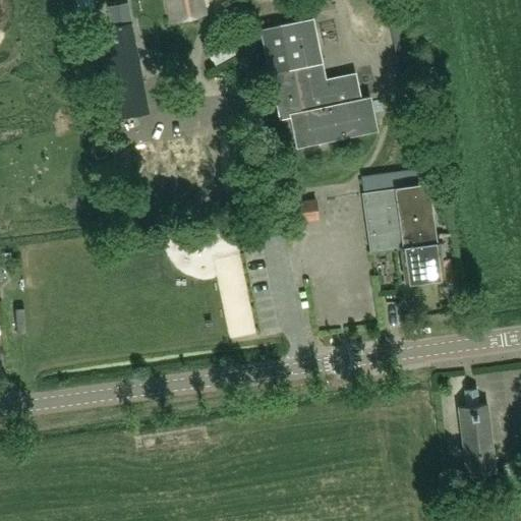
[(149,110),(147,98),(127,0),(124,0),(107,3),(111,27),(96,31),(109,104),(112,117),(149,110)]
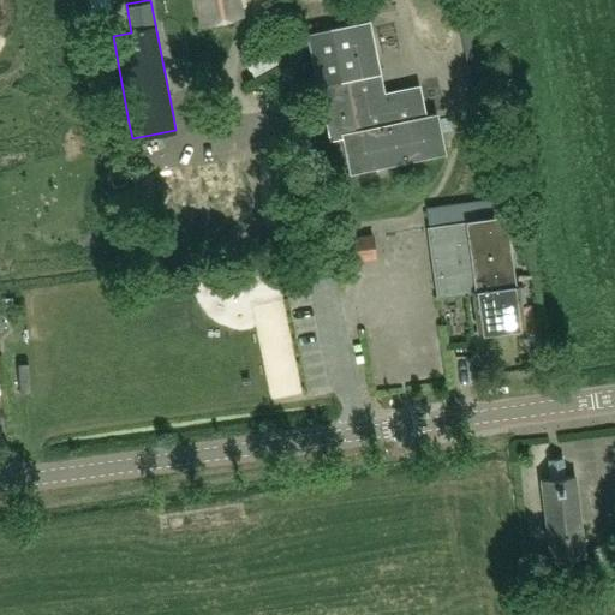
[(195,0),(201,27),(243,17),(239,0),(195,0)]
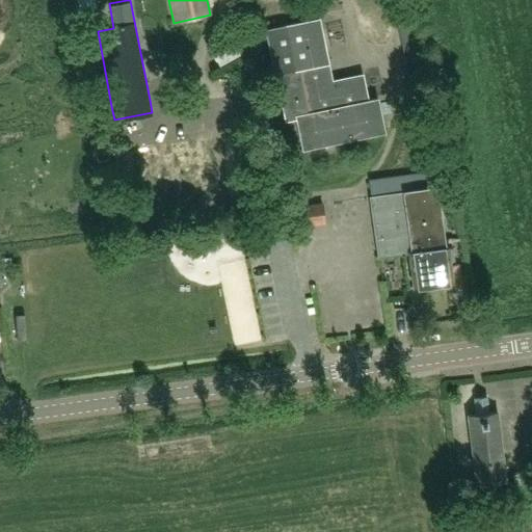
[(319,19),(287,25),(265,30),(274,75),(277,74),(287,118),(297,116),(303,149),(384,131),(377,99),(368,101),(362,75),(331,81),(319,19)]
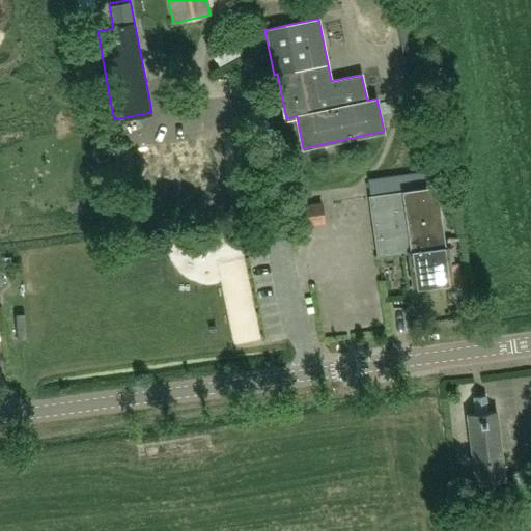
[(408,251),(445,246),(445,245),(437,186),(435,187),(432,171),(369,180),(371,195),(369,195),(379,255),(408,251)]
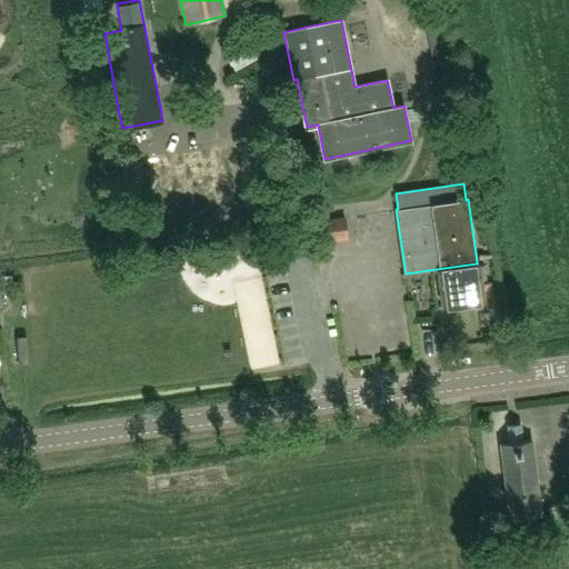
[(345,217),(317,220),(321,245),(349,240),(345,217)]
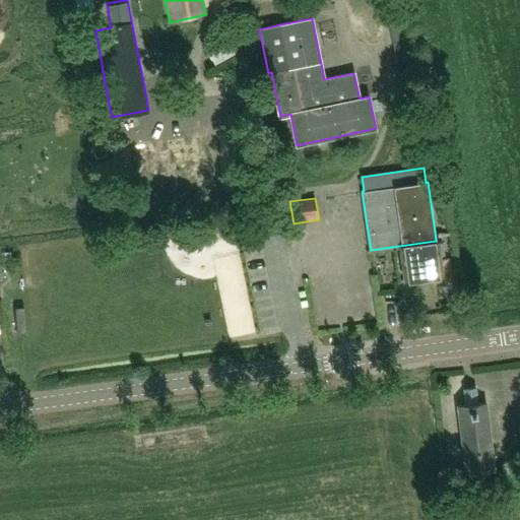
[(436,240),(436,241),(399,246),(404,279),(443,273),(442,272),(451,270),(449,257),(442,258),(440,240),(436,240)]
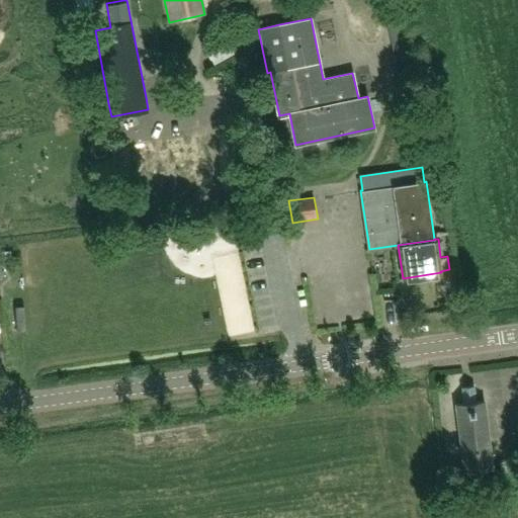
[(485,401),(476,402),(473,385),(461,386),(463,404),(456,405),(464,471),(493,467),(485,401)]
